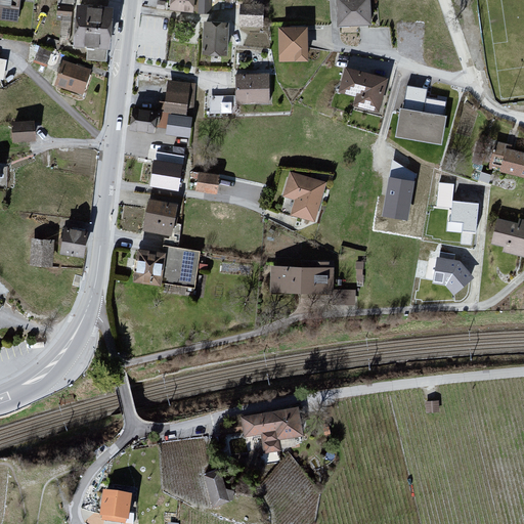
[(20,0),(0,0),(0,22),(17,25),(20,0)]
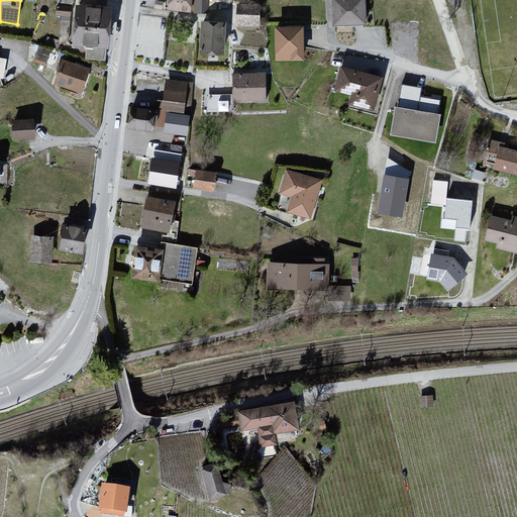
[(191,0),(168,0),(166,10),(189,14),(191,0)]
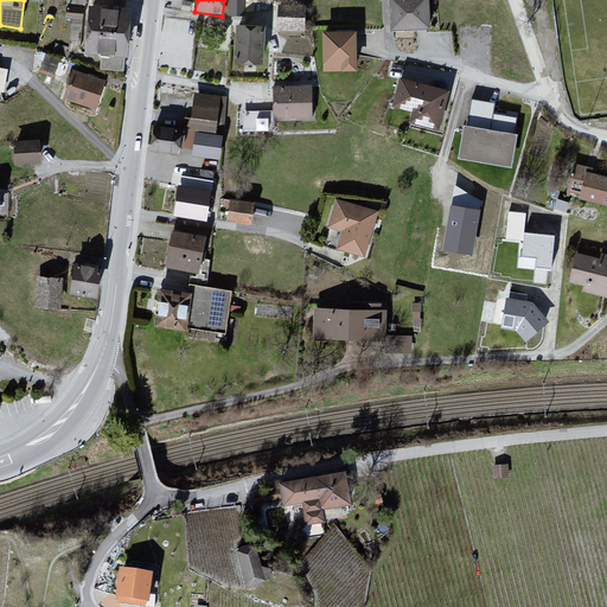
[(428,0),(390,0),(391,31),(429,31),(428,0)]
